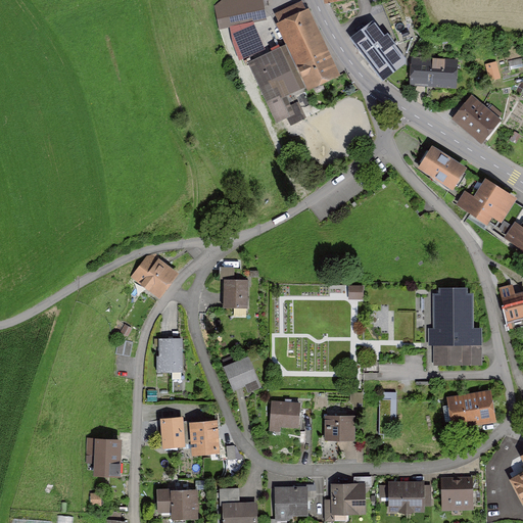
[(262,0),(220,0),(215,6),(219,30),(229,28),(253,22),(267,19),(262,0)]
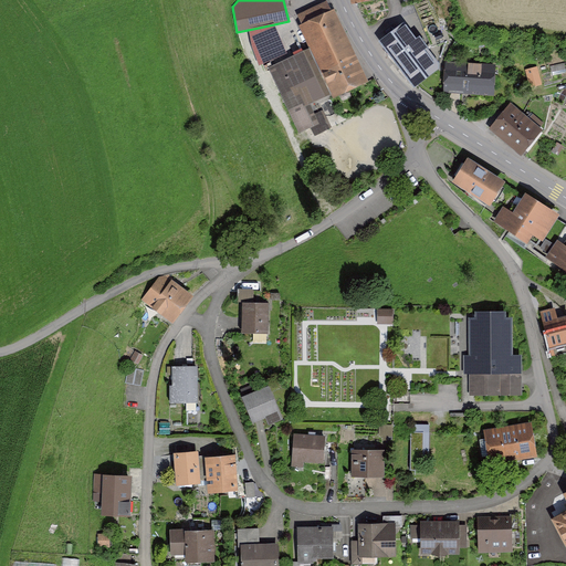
[(300,23),(310,46),(322,73),(331,94),(333,98),(369,83),(336,7),(300,23)]
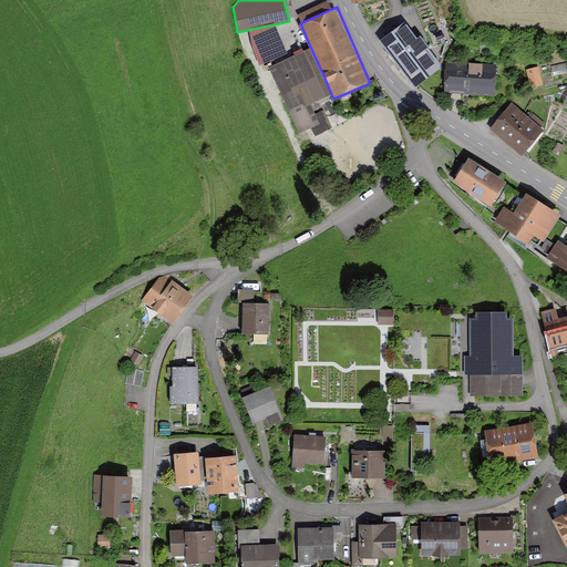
[(399,61),(422,43),(405,22),(382,40),(399,61)]
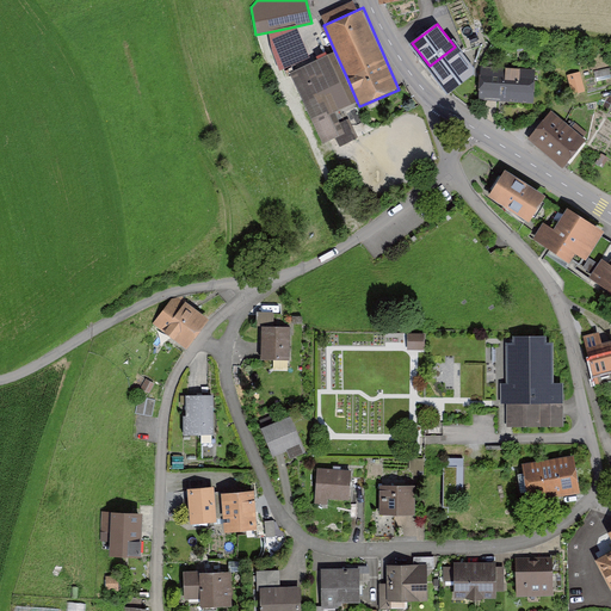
[(310,57),(296,26),(267,32),(271,49),(281,72),(310,57)]
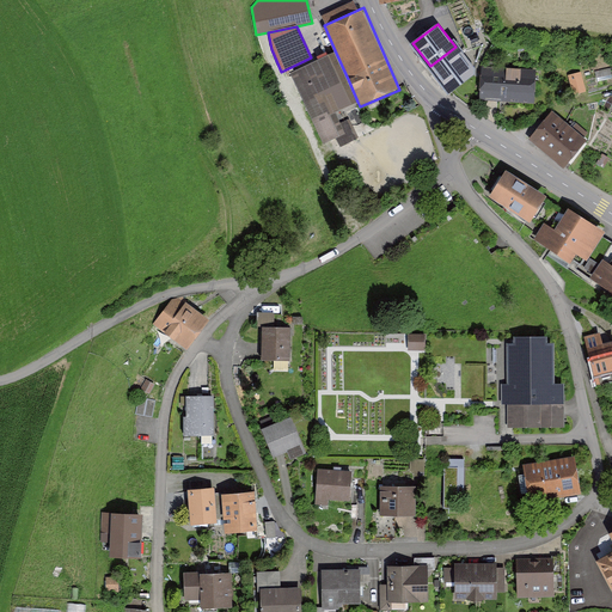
[(456,47),(430,66),(450,90),(475,71),(456,47)]
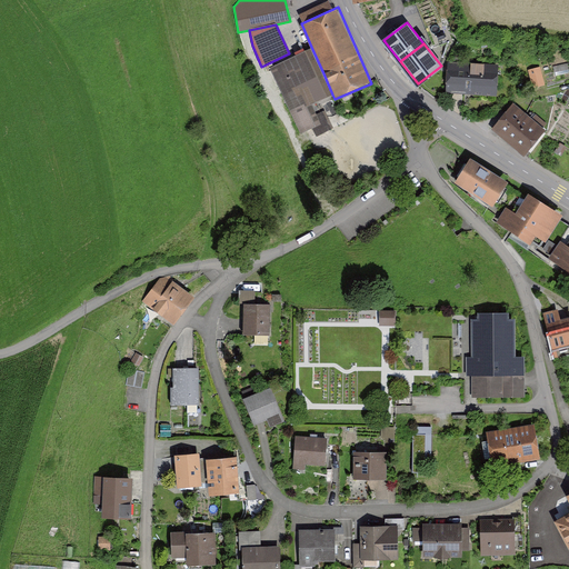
[(269,66),(281,93),(323,73),(311,47),(269,66)]
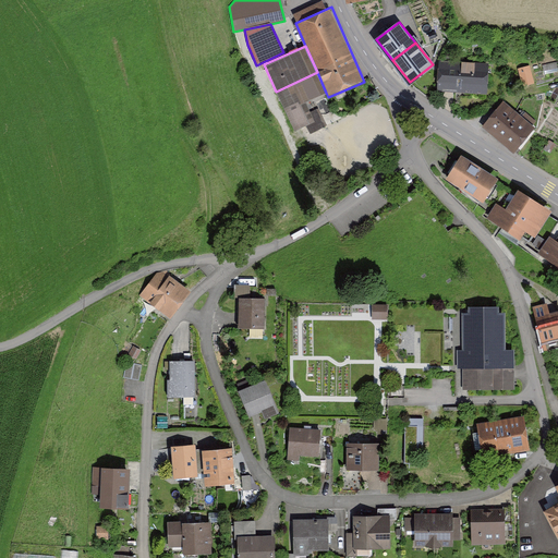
[(437,91),(487,94),(489,64),(439,61),(437,91)]
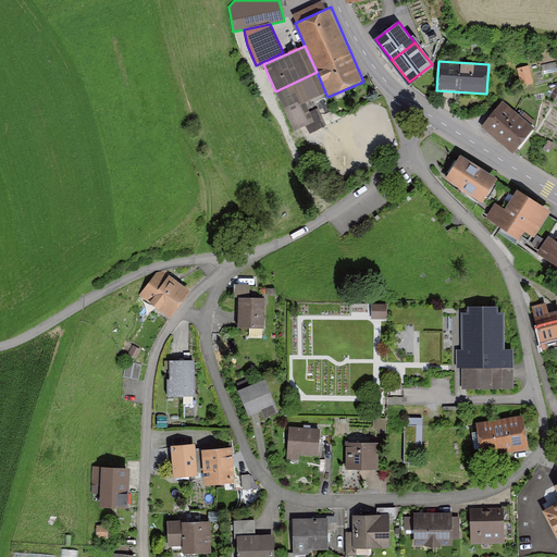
[(556,64),(556,61),(542,64),(544,73),(556,70),(556,64)]
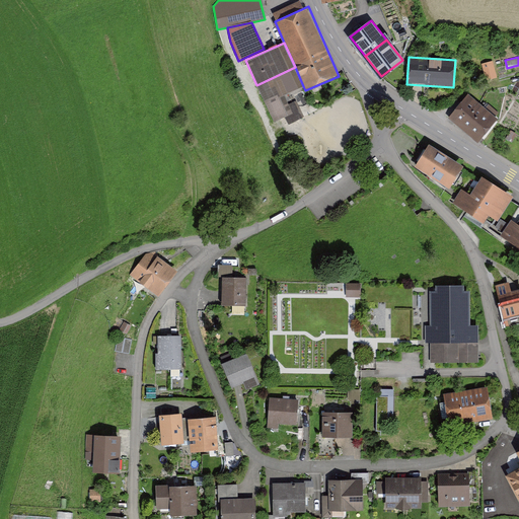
[(493,61),(483,63),(487,78),(497,76),(493,61)]
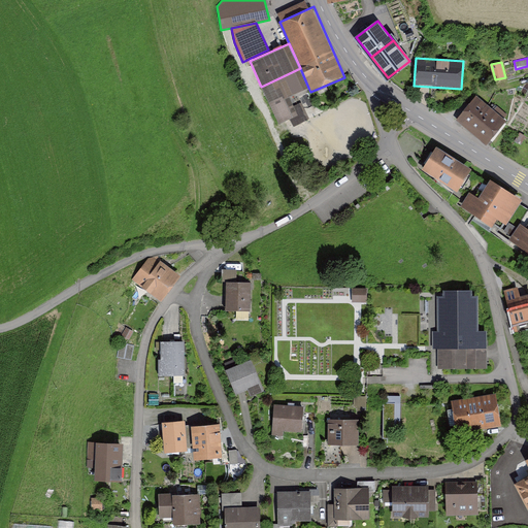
[(289,96),(308,88),(300,68),(261,87),(276,123),(289,118),(294,126),(308,118),(301,101),(294,105),(289,96)]
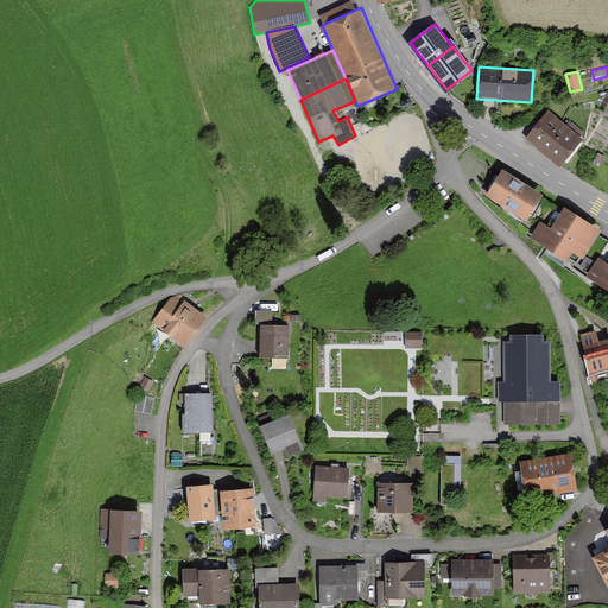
[(567,125),(549,111),(526,137),(562,166),(584,139),(581,137),(584,132),(570,120),(567,125)]
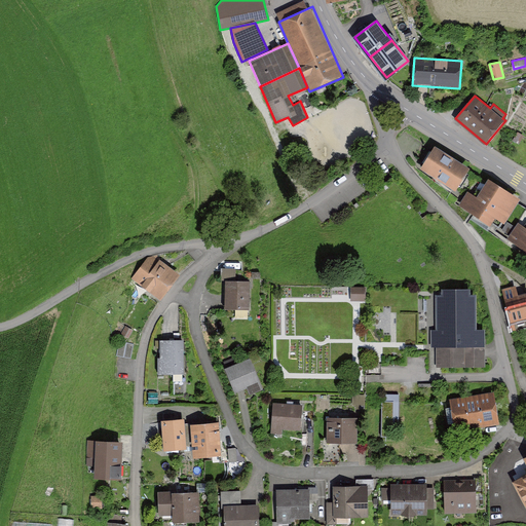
[(457,191),(472,168),(436,146),(421,170),(457,191)]
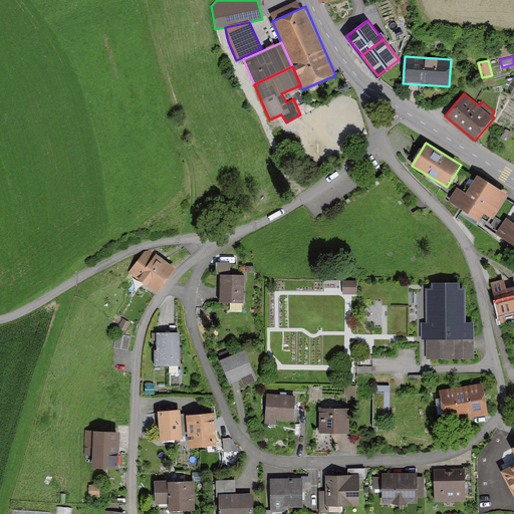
[(468,192),(457,185),(448,200),(479,219),(484,211),(494,218),(509,194),(479,176),(468,192)]
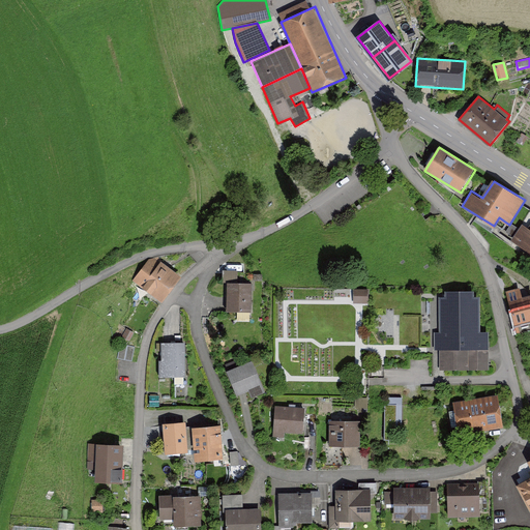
[(529,228),(524,224),(512,239),(529,252),(529,228)]
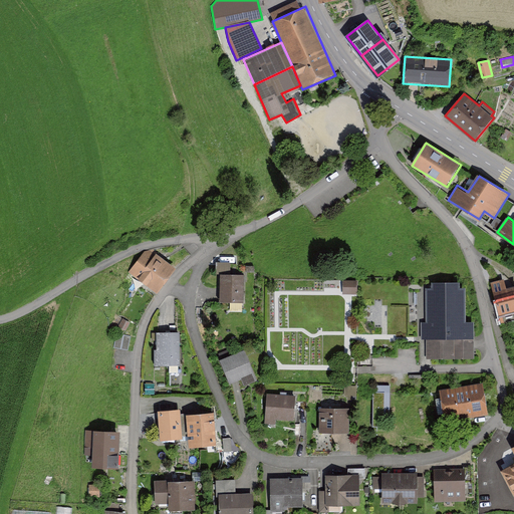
[(158,292),(176,268),(148,248),(130,272),(158,292)]
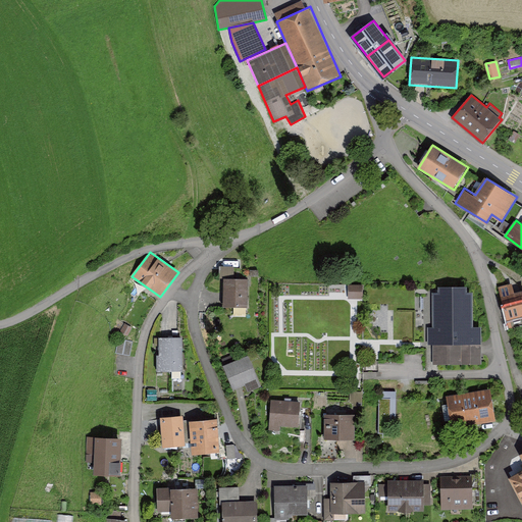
[(248,278),(224,278),(224,306),(248,306),(248,278)]
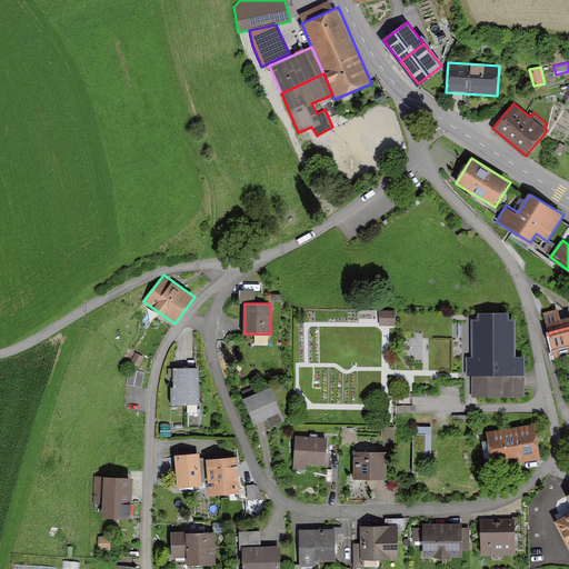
[(380,311),(380,322),(397,322),(397,311),(380,311)]
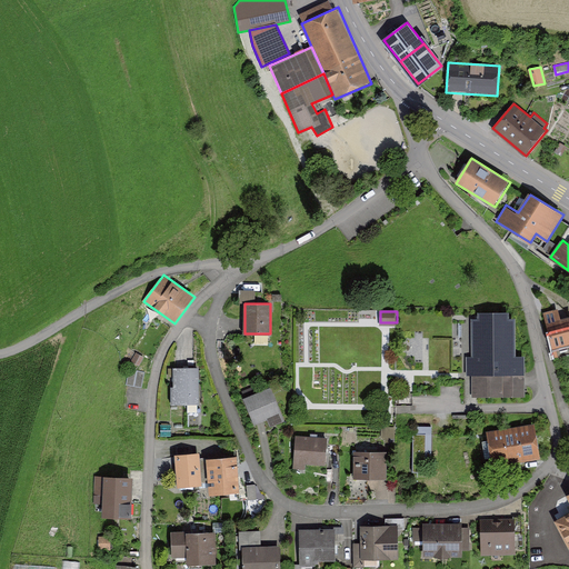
[(520,318),(470,318),(470,395),(526,395),(527,358),(519,358),(520,318)]
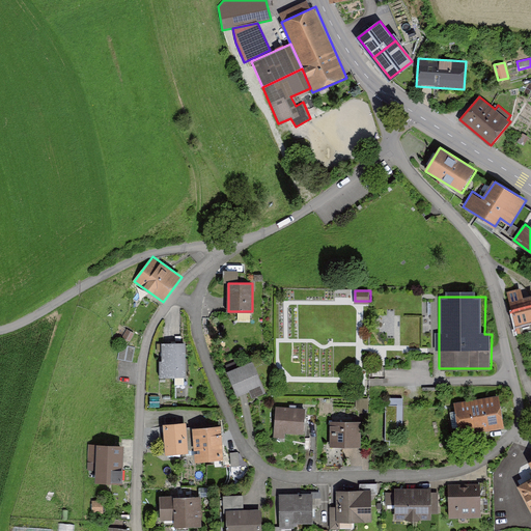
[(530,297),(511,302),(518,325),(530,320),(530,297)]
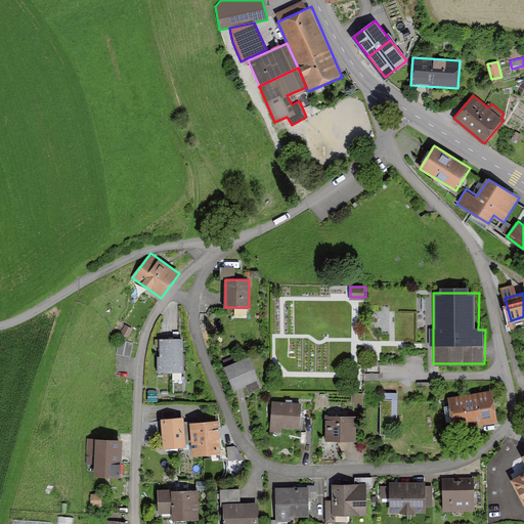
[(182,338),(158,338),(159,370),(183,370),(182,338)]
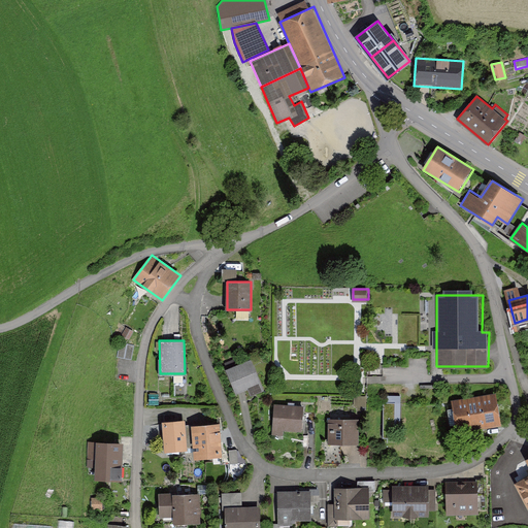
[(134,344),(120,341),(118,356),(131,358),(134,344)]
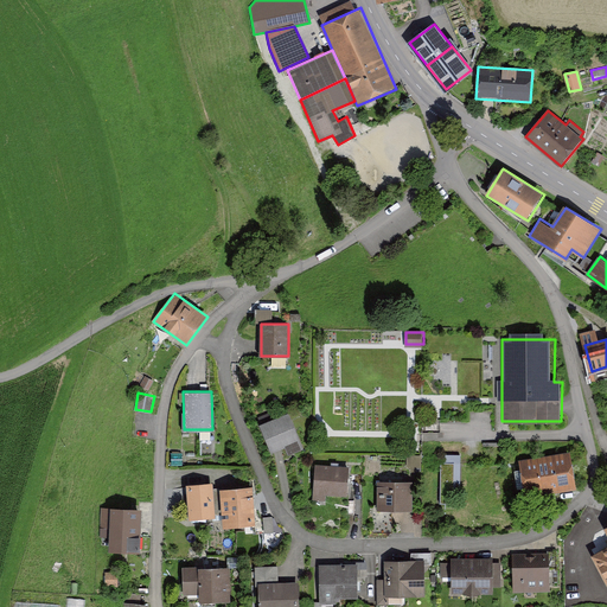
[(289,411),(262,425),(273,449),(301,438),(289,411)]
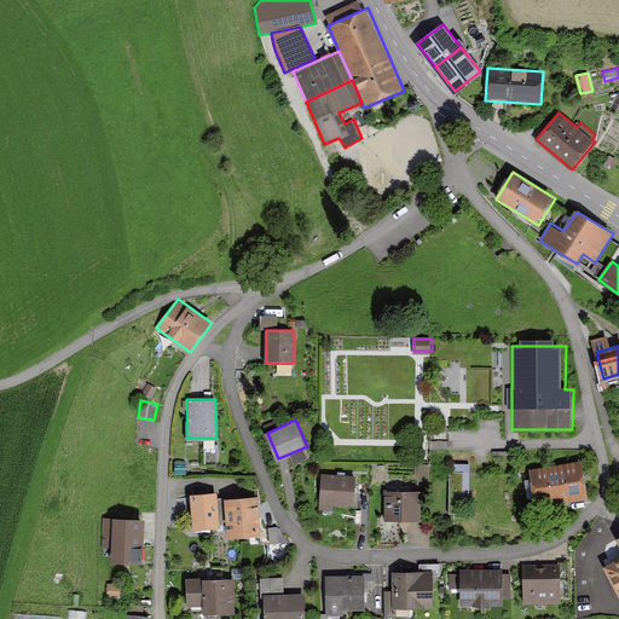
[(589,498),(583,462),(531,470),(536,507),(589,498)]
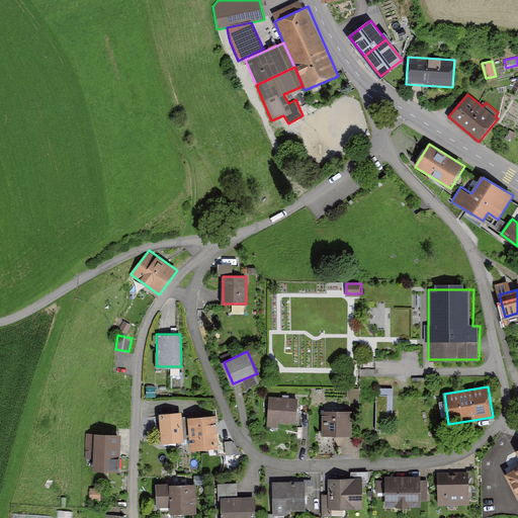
[(298,398),(269,395),(267,426),(278,427),(279,420),(296,421),(298,398)]
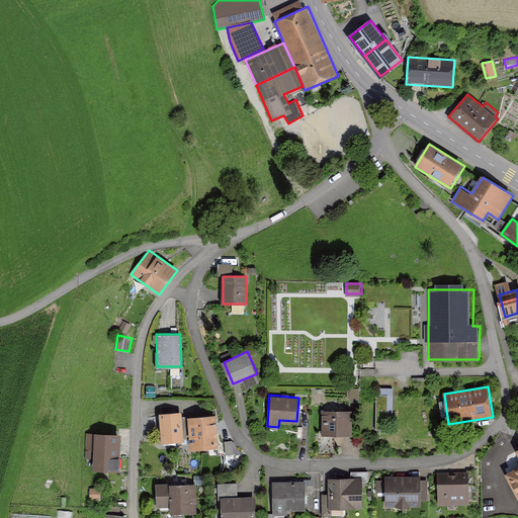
[(389,395),(377,395),(376,428),(387,428),(389,395)]
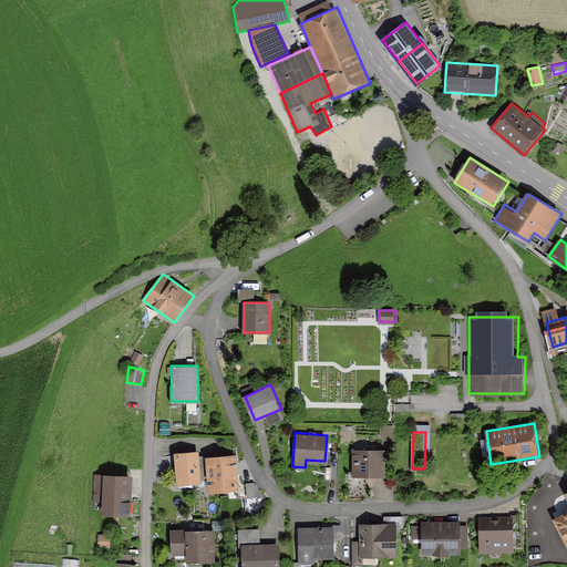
[(198,450),(174,453),(177,483),(202,481),(198,450)]
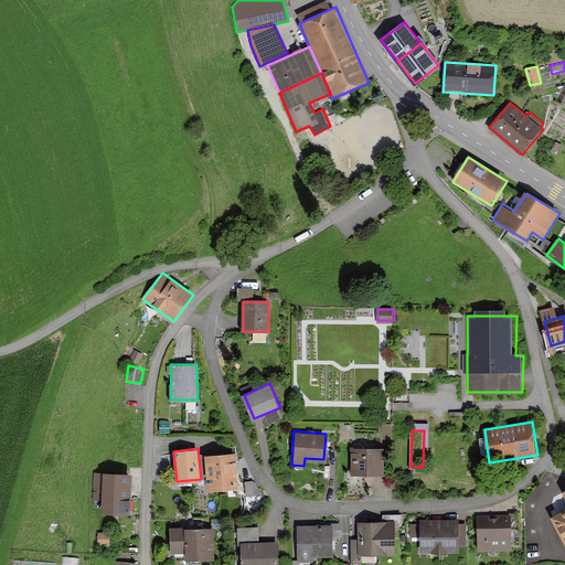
[(385,449),(353,448),(352,475),(384,475),(385,449)]
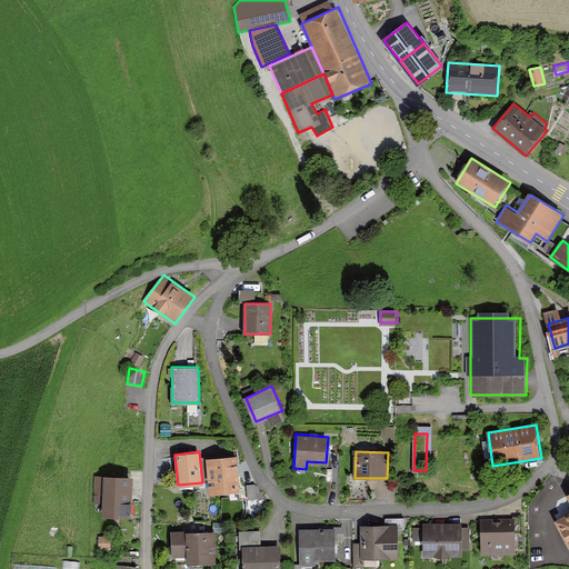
[(238,455),(207,458),(210,493),(241,490),(238,455)]
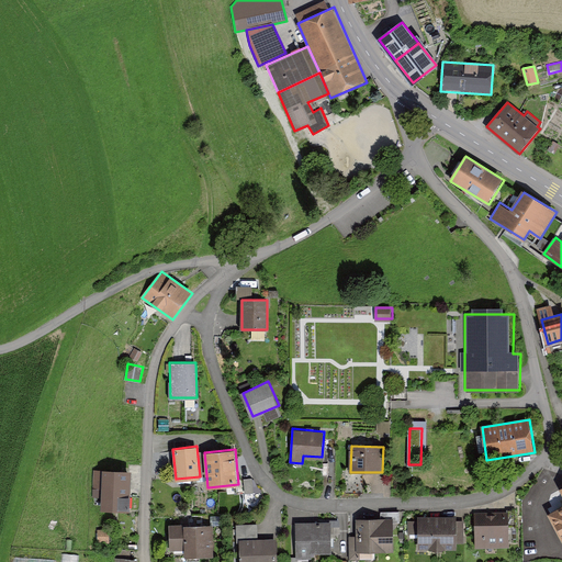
[(132,471),(102,470),(101,509),(131,510),(132,471)]
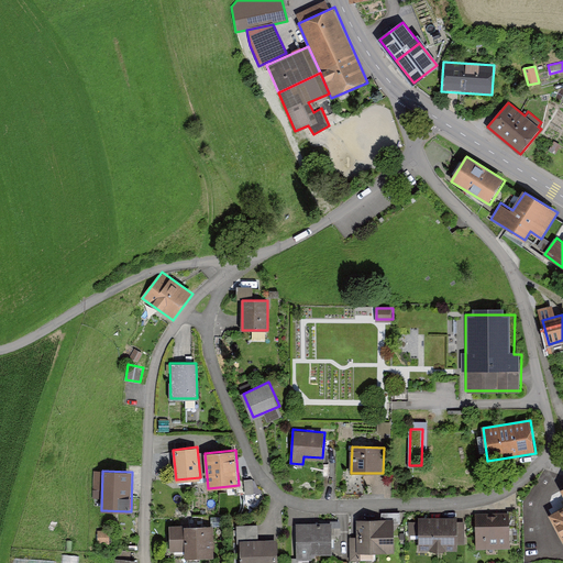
[(562,496),(562,509),(550,517),(562,541),(562,490),(561,492),(562,496)]
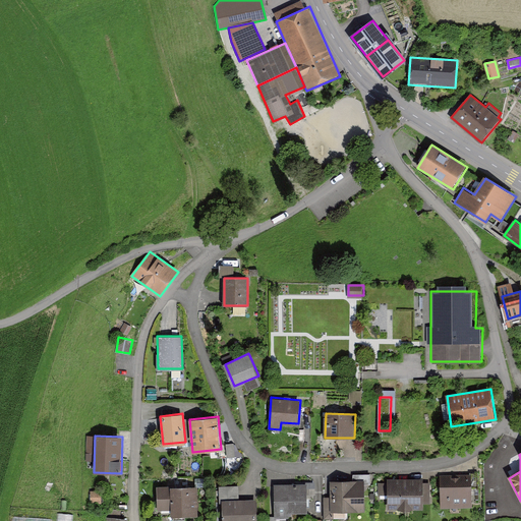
[(472,474),(441,475),(443,506),(473,505),(472,474)]
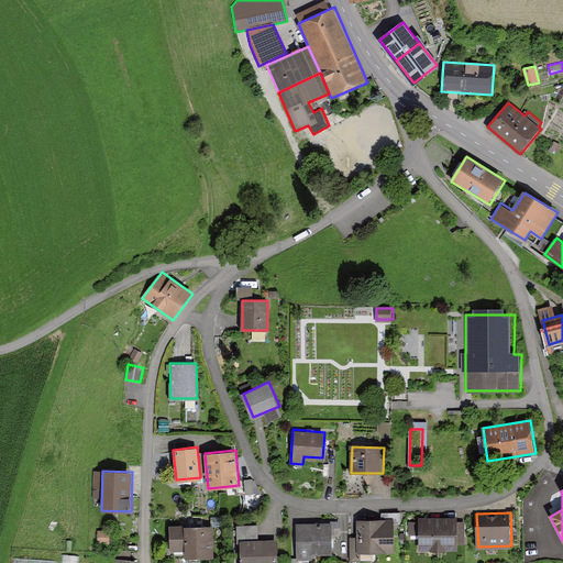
[(456,516),(420,517),(420,549),(457,548),(456,516)]
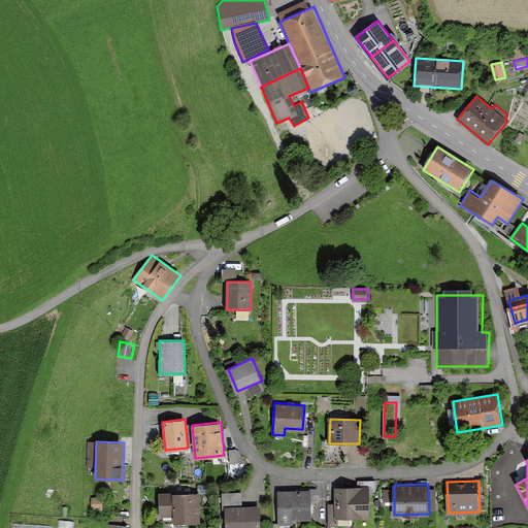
[(371,486),(336,488),(337,520),(372,518),(371,486)]
